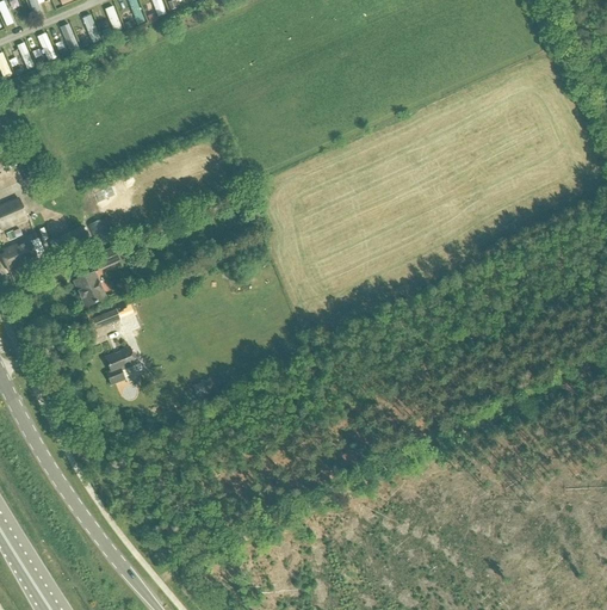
[(4,0),(2,0),(0,1),(0,11),(7,26),(14,23),(4,0)]
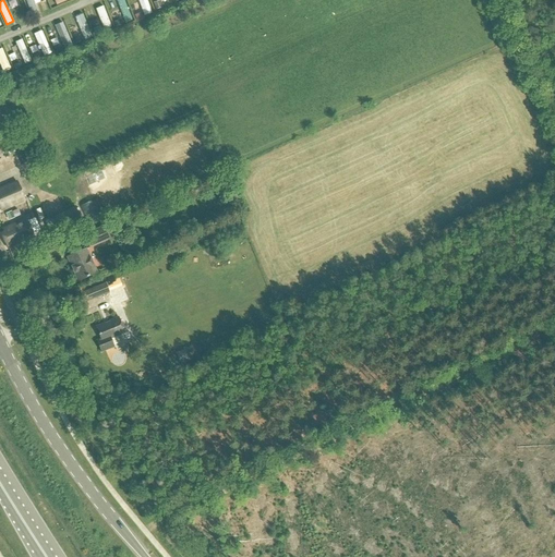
[(26,0),(31,12),(37,10),(34,0),(26,0)]
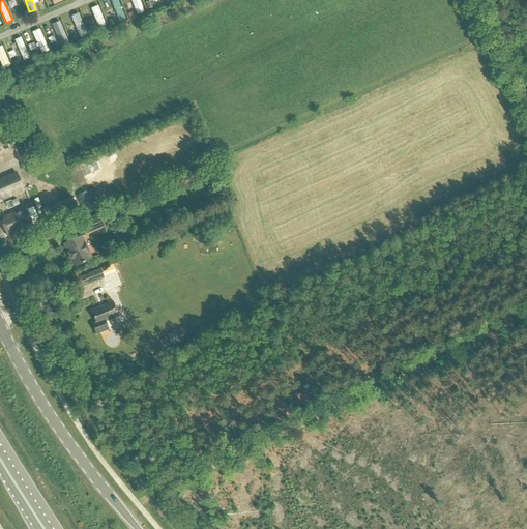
[(118,0),(112,0),(118,21),(124,19),(118,0)]
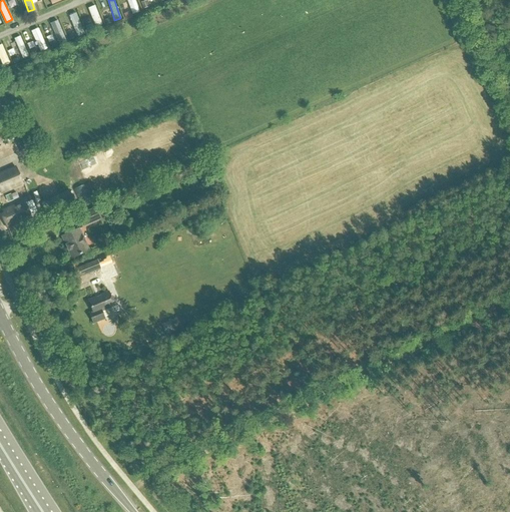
[(96,4),(89,5),(94,26),(100,24),(96,4)]
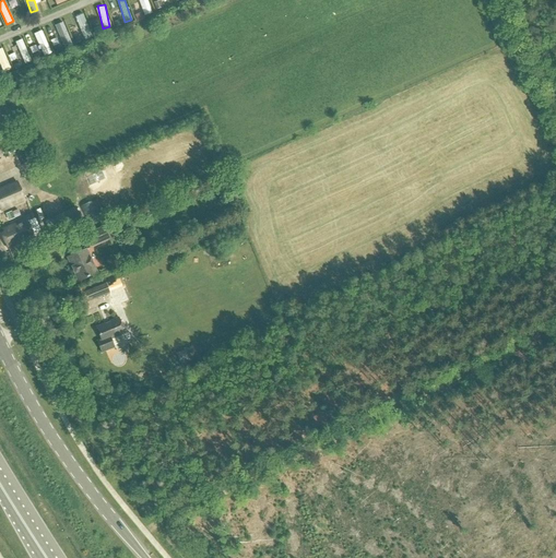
[(130,13),(133,20),(140,16),(138,10),(130,13)]
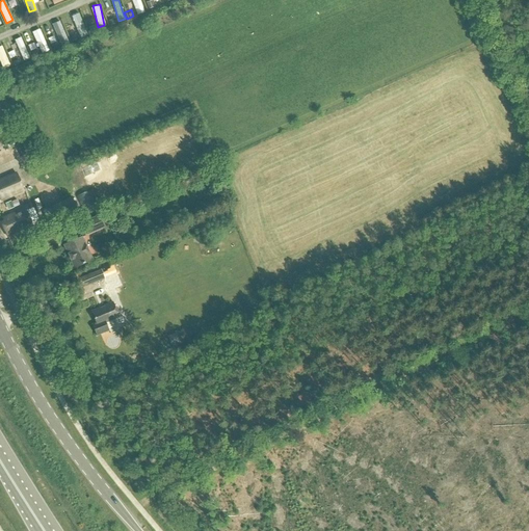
[(79,12),(75,14),(80,32),(85,31),(79,12)]
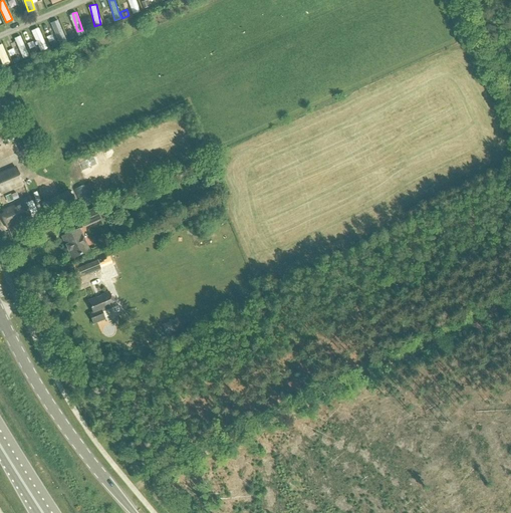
[(91,31),(88,24),(82,27),(85,34),(91,31)]
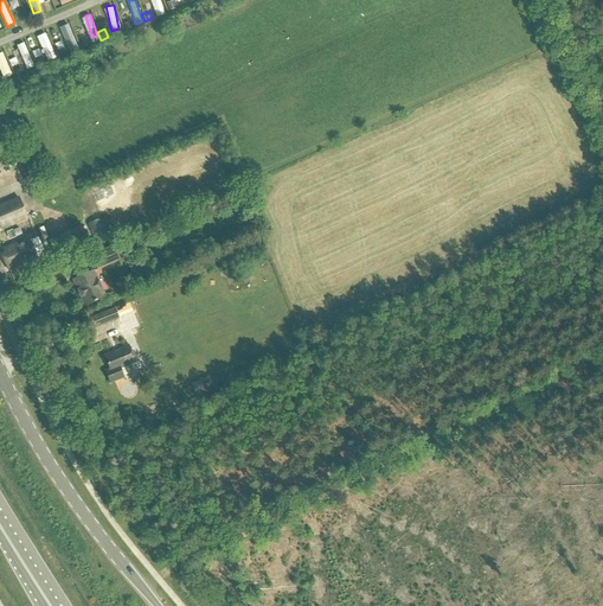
[(0,230),(24,219),(24,218),(14,198),(0,204),(0,230)]
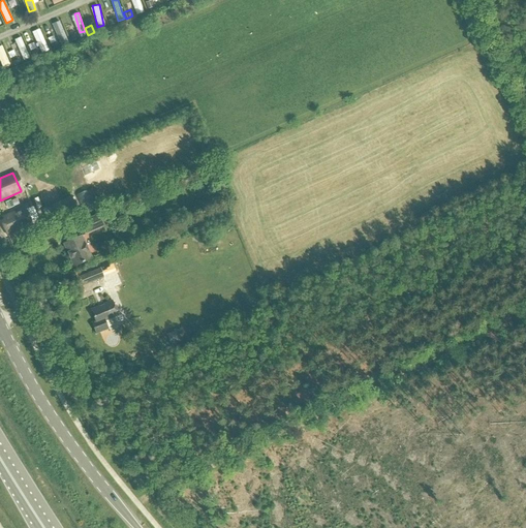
[(39,212),(44,222),(73,209),(68,198),(39,212)]
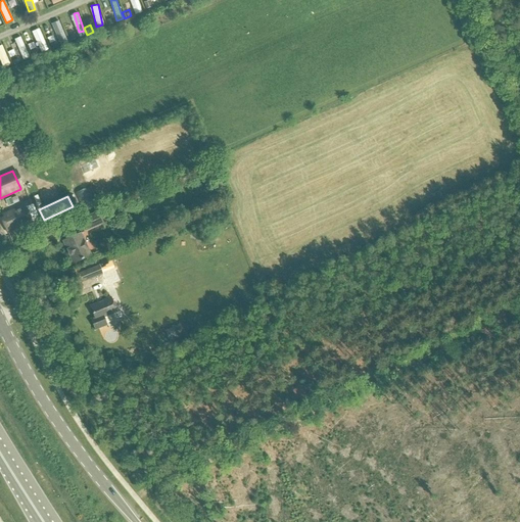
[(0,223),(4,233),(29,223),(22,206),(1,216),(2,219),(0,220),(0,223)]
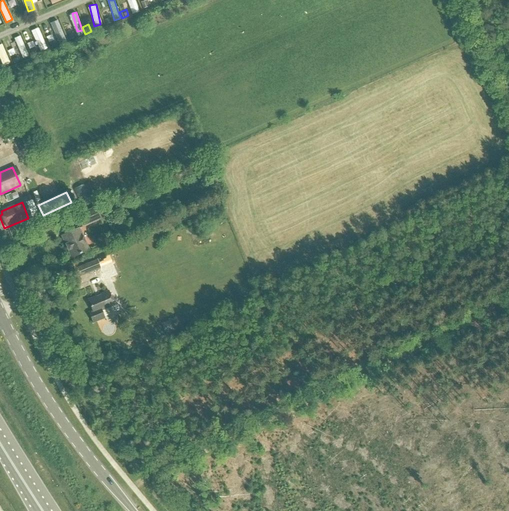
[(98,220),(92,207),(73,216),(79,229),(98,220)]
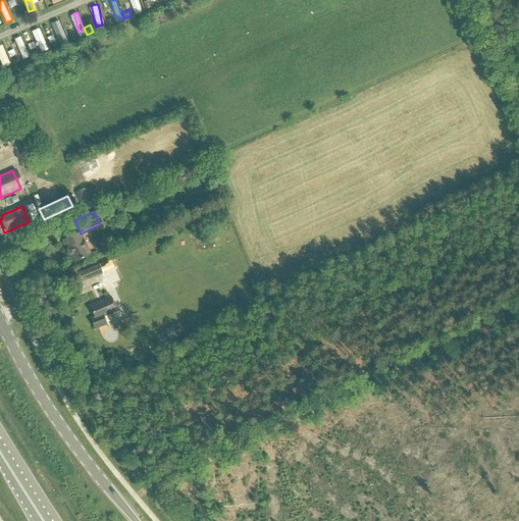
[(59,242),(69,264),(87,256),(78,233),(59,242)]
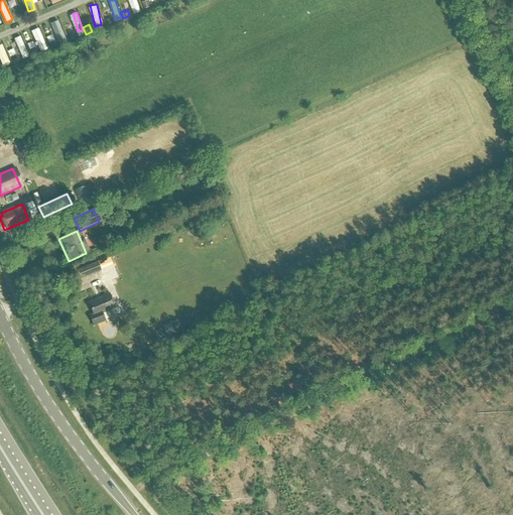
[(102,259),(73,270),(76,280),(106,268),(102,259)]
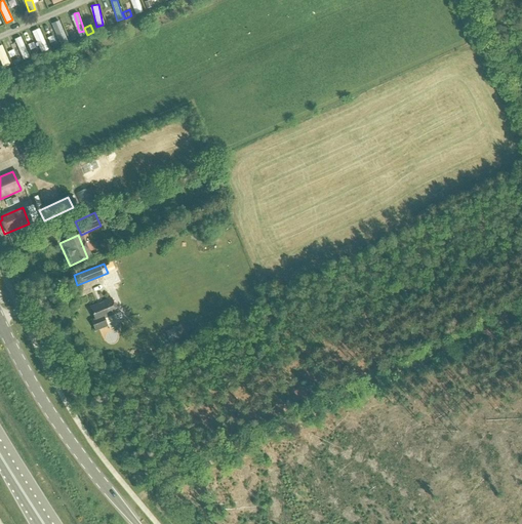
[(87,321),(91,332),(104,327),(101,320),(114,315),(108,299),(86,308),(91,319),(87,321)]
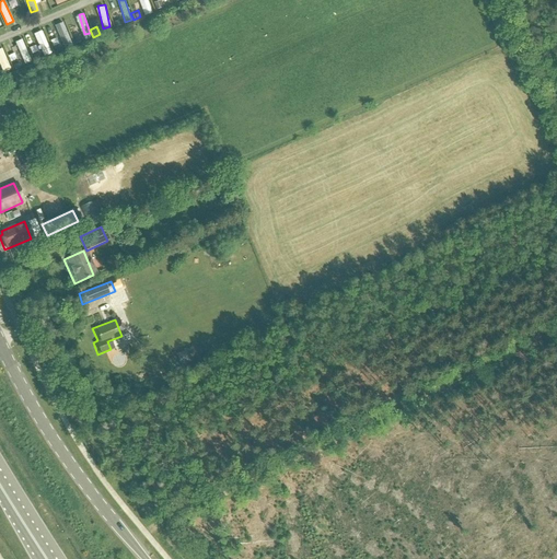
[(194,348),(182,353),(187,365),(199,359),(194,348)]
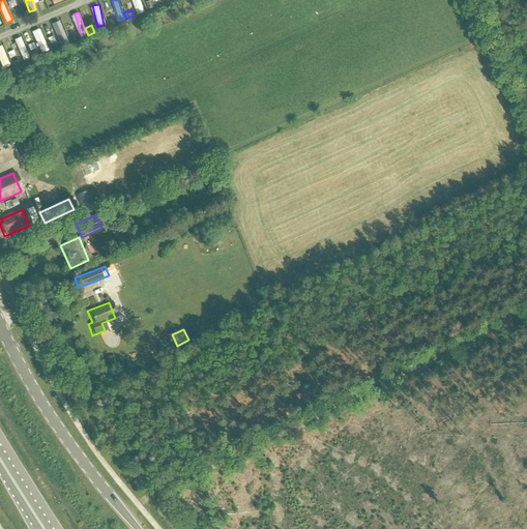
[(124,347),(119,330),(105,334),(110,351),(124,347)]
